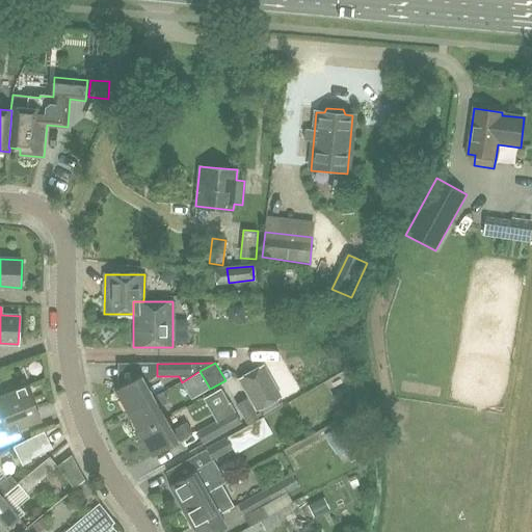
[(257,413),(283,398),(265,365),(239,379),(257,413)]
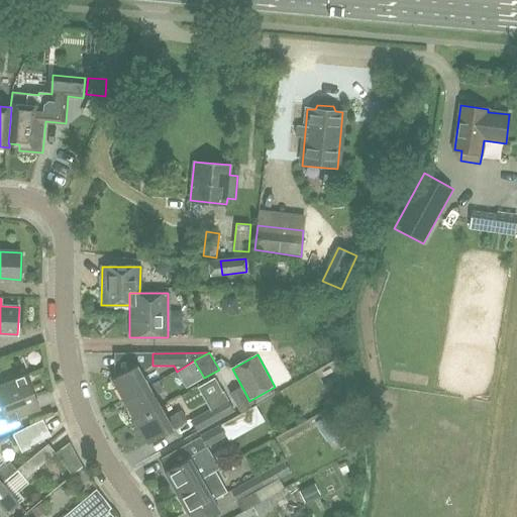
[(123,401),(147,388),(135,366),(110,380),(123,401)]
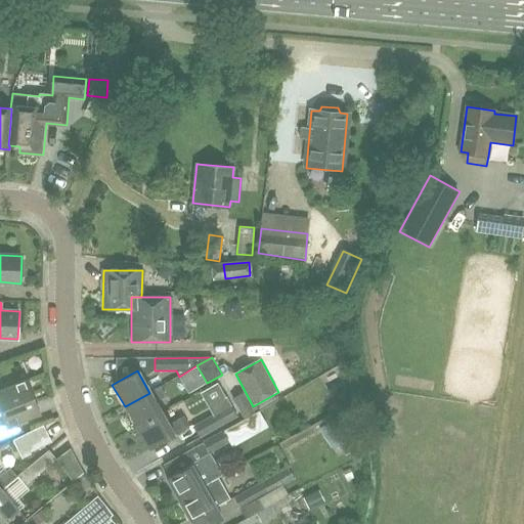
[(222,380),(206,387),(209,396),(226,390),(222,380)]
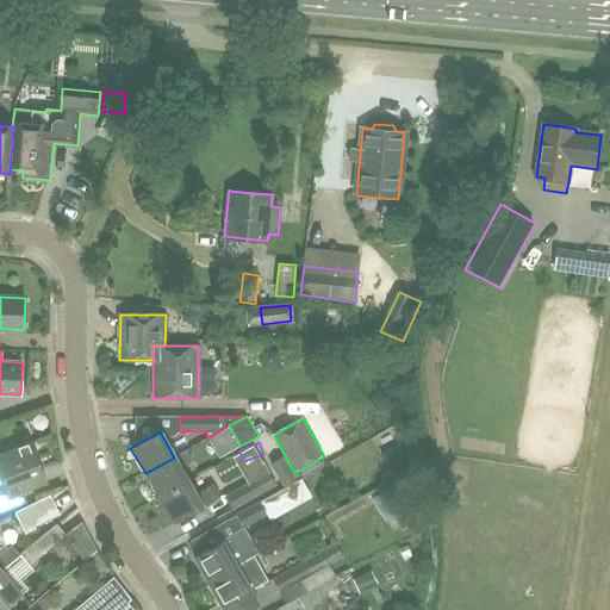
[(0,514),(27,503),(23,491),(47,481),(31,444),(0,456),(0,514)]
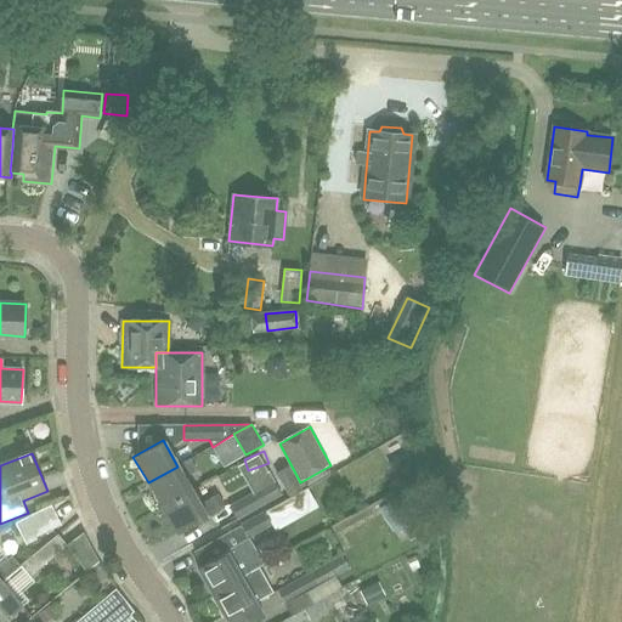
[(163,508),(192,491),(185,479),(198,471),(191,459),(177,467),(148,482),(163,508)]
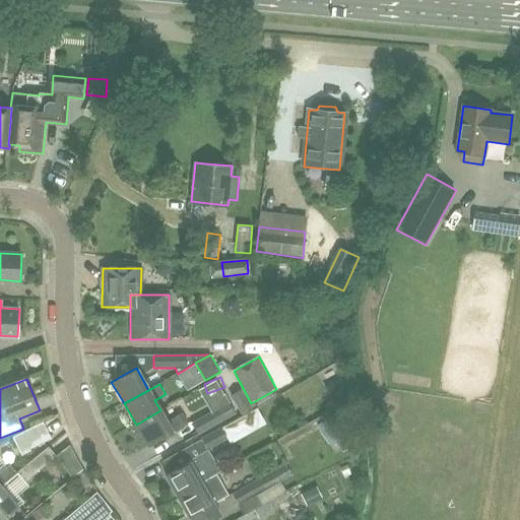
[(243,416),(254,410),(242,388),(231,395),(243,416)]
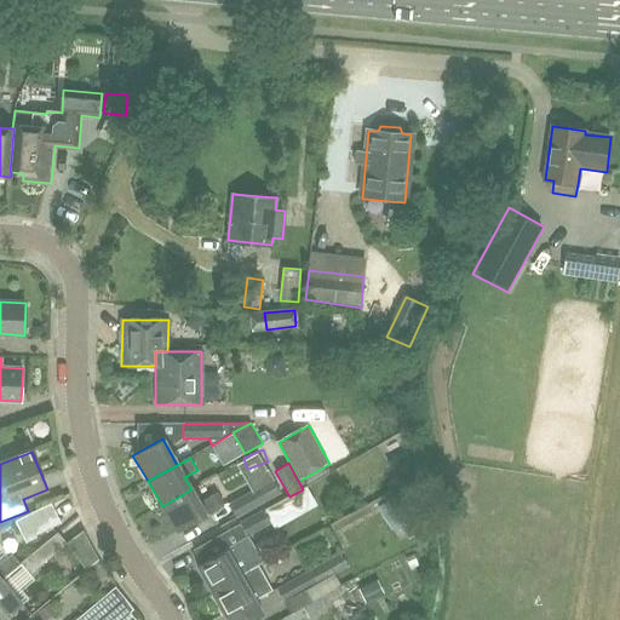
[(237,518),(282,493),(268,469),(248,481),(253,491),(229,503),(237,518)]
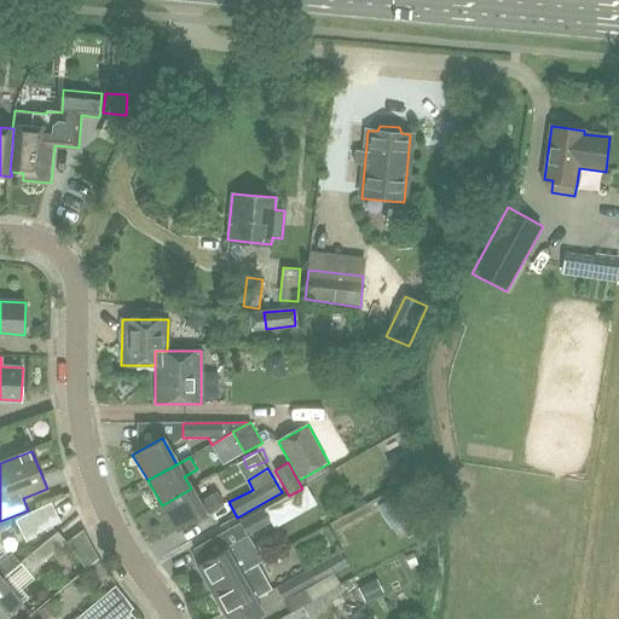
[(191,489),(162,505),(177,532),(223,505),(215,493),(200,503),(191,489)]
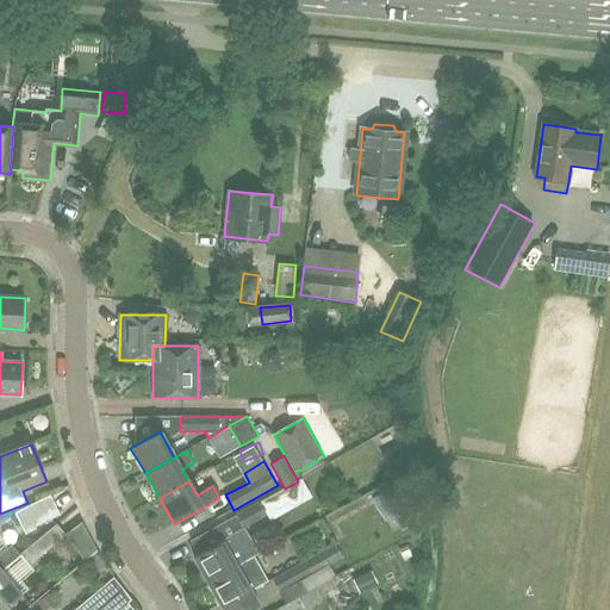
[(25,534),(36,528),(35,526),(61,514),(51,496),(14,512),(25,534)]
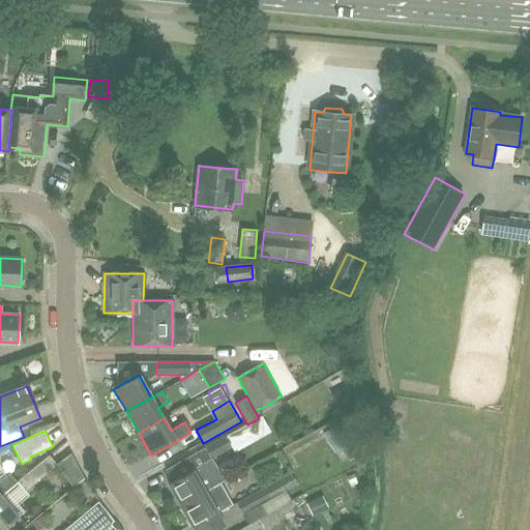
[(211,459),(234,446),(227,434),(205,447),(211,459)]
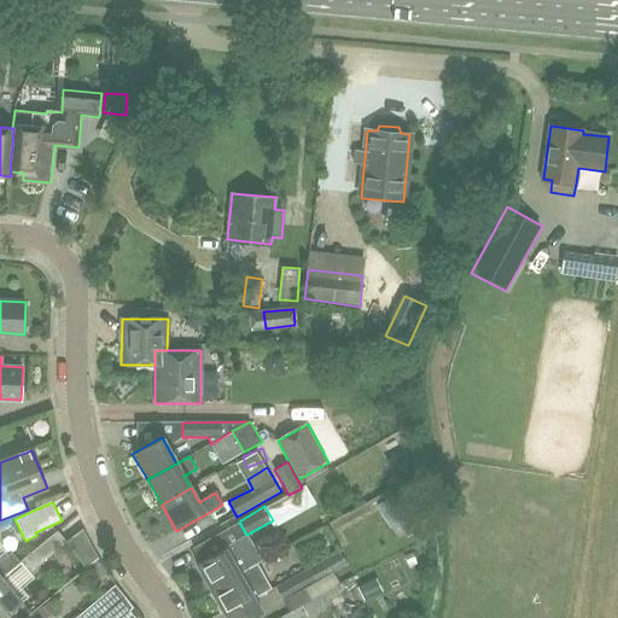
[(30,575),(69,543),(58,530),(21,561),(30,575)]
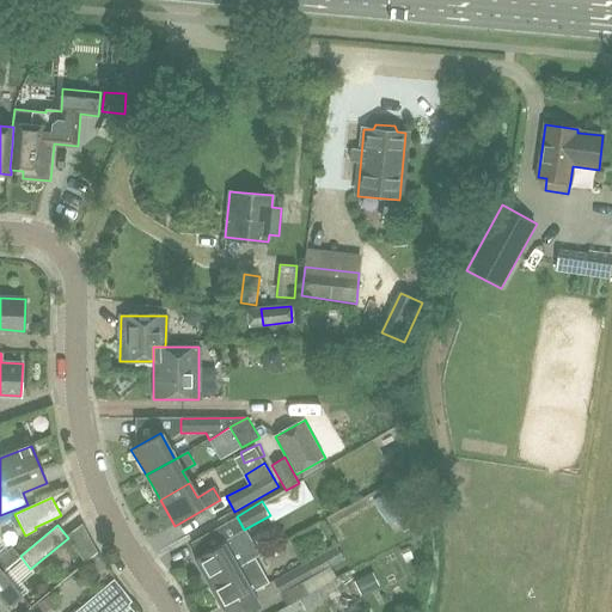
[(244,530),(222,542),(224,543),(195,560),(210,585),(256,557),(259,555),(244,530)]
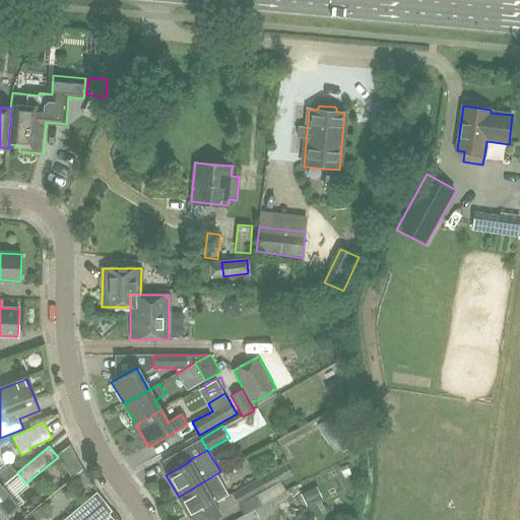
[(0,485),(1,484),(16,472),(10,465),(0,473),(0,485)]
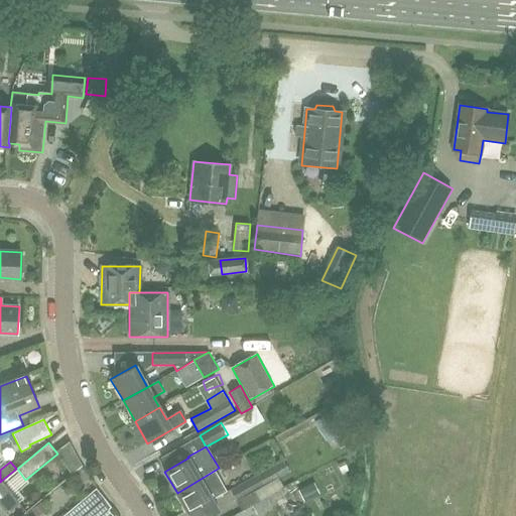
[(231,490),(238,502),(280,479),(273,466),(231,490)]
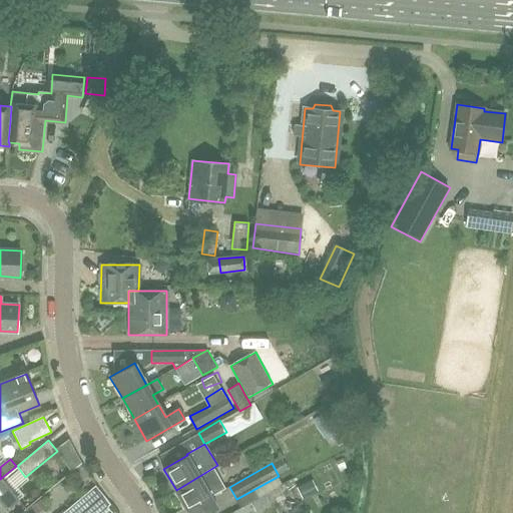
[(212,496),(226,488),(214,467),(176,490),(189,512),(209,512),(219,508),(212,496)]
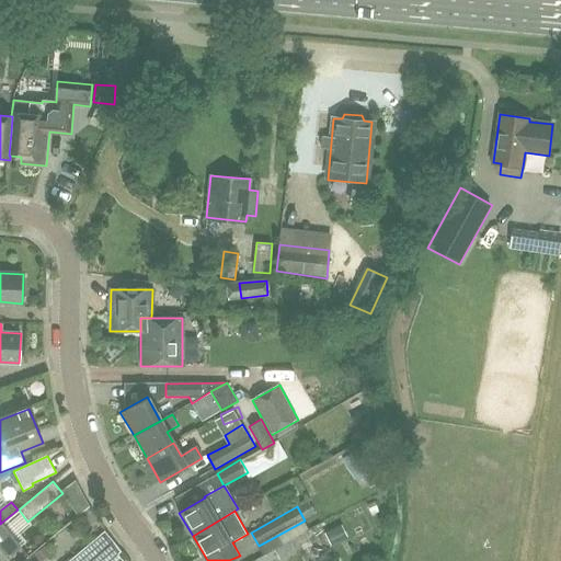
[(1,523),(0,524),(0,560),(2,560),(21,547),(1,523)]
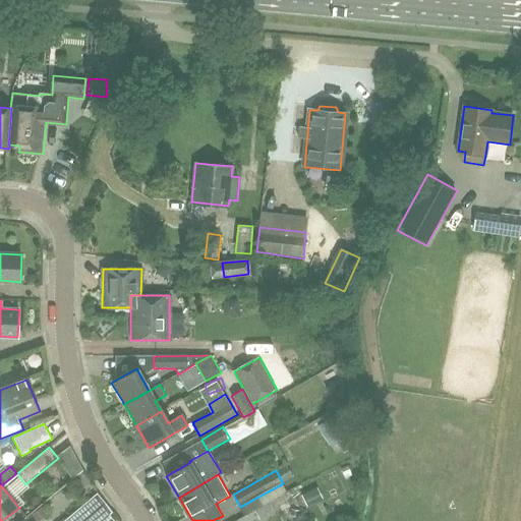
[(81,520),(89,516),(80,507),(63,520),(81,520)]
